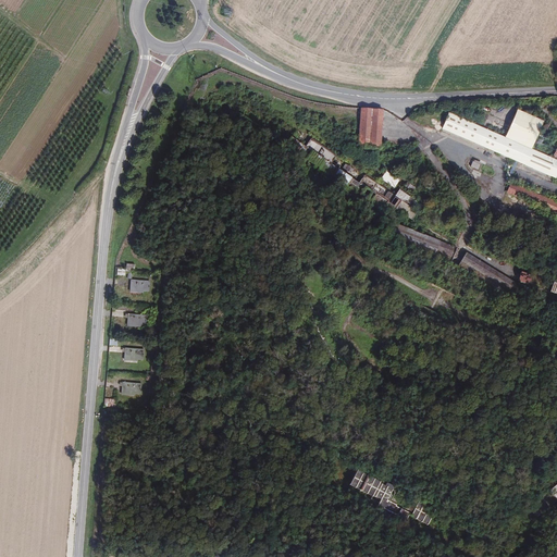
[(384,110),(360,108),(358,143),(381,146),(384,110)]
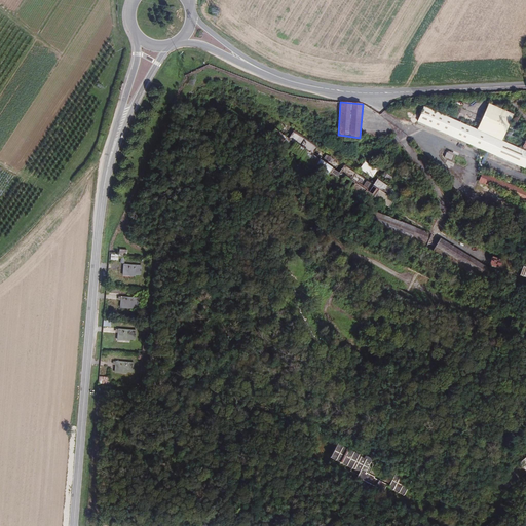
[(488,104),(477,130),(502,142),(514,115),(488,104)]
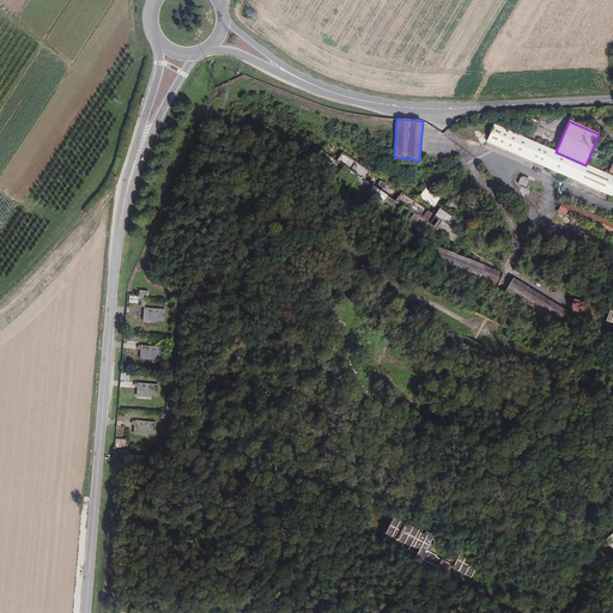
[(556,152),(493,125),(486,143),(612,198),(612,193),(612,177),(607,175),(586,165),(556,152)]
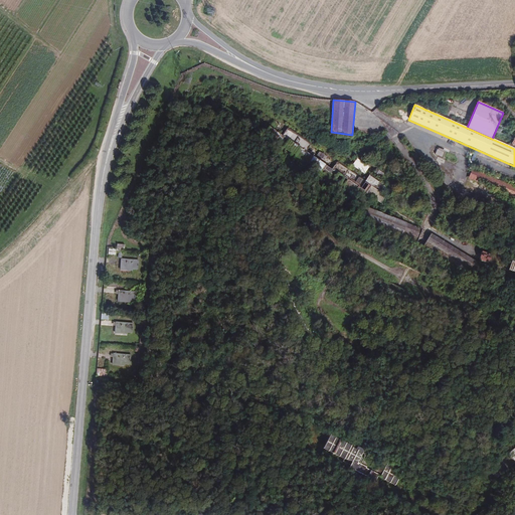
[(283,136),(270,127),(265,135),(359,198),(362,192),(363,190),(332,169),(306,152),(283,136)]
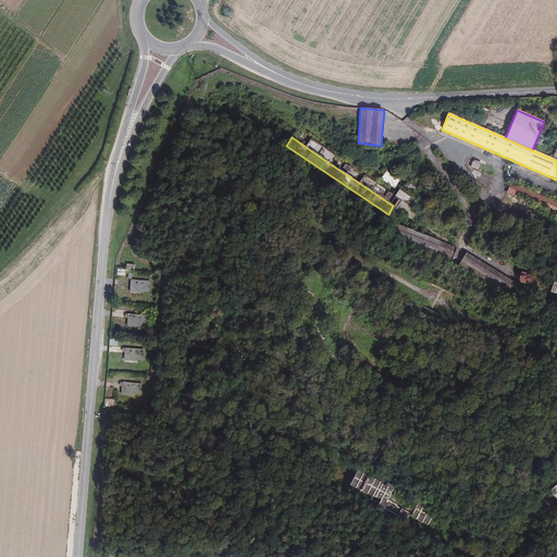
[(310,138),(306,147),(331,164),(336,156),(310,138)]
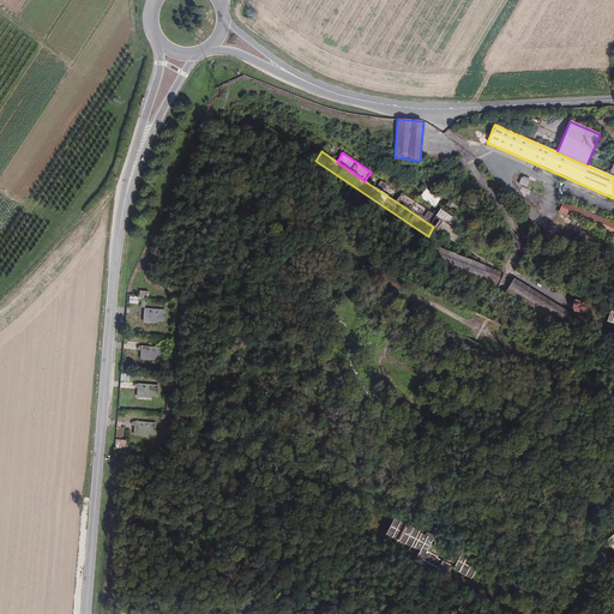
[(521,179),(518,185),(528,188),(528,190),(542,196),(546,188),(521,179)]
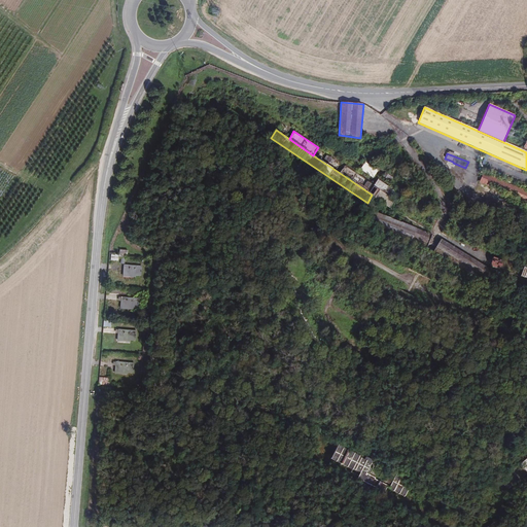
[(323,159),(331,166),(335,161),(326,154),(323,159)]
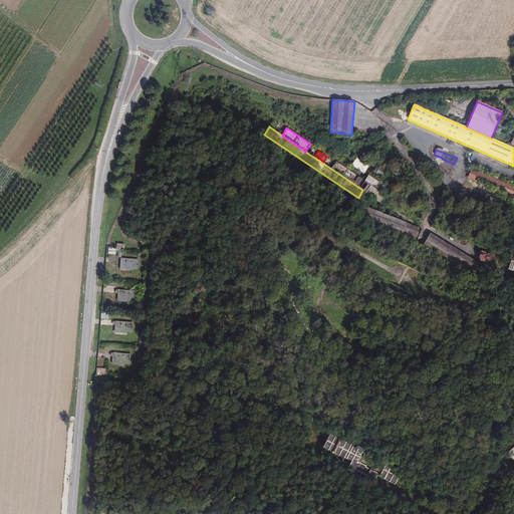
[(355,159),(351,166),(364,174),(368,167),(355,159)]
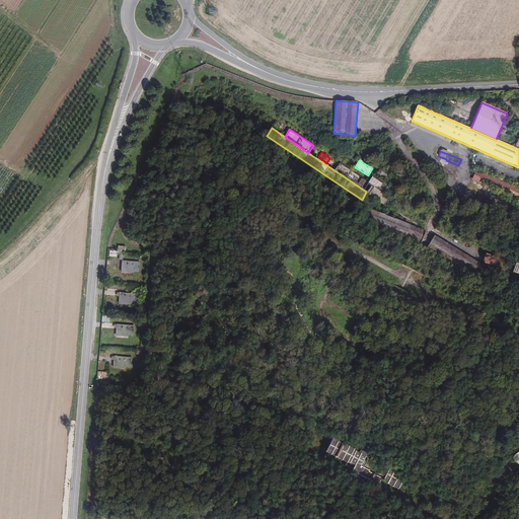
[(339,163),(335,170),(366,192),(365,194),(383,205),(388,197),(380,192),(384,186),(370,177),(368,182),(339,163)]
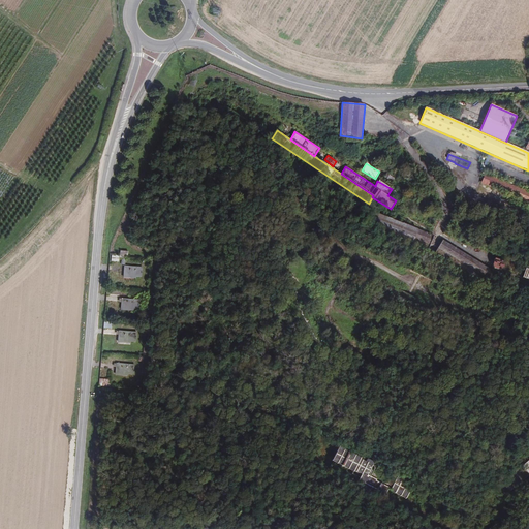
[(522,189),(485,174),(480,183),(528,203),(528,188),(523,186),(522,189)]
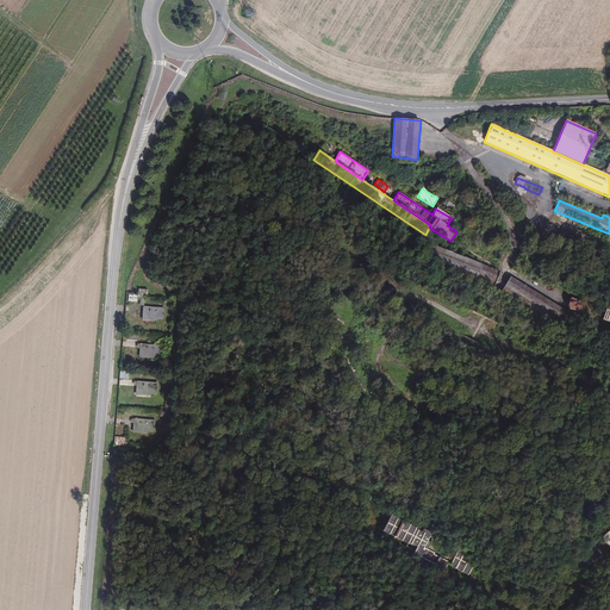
[(496,282),(500,272),(433,246),(428,257),(496,282)]
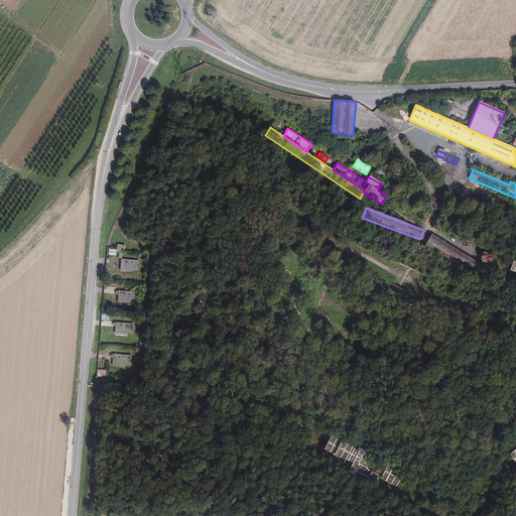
[(478,276),(483,266),(431,234),(426,244),(478,276)]
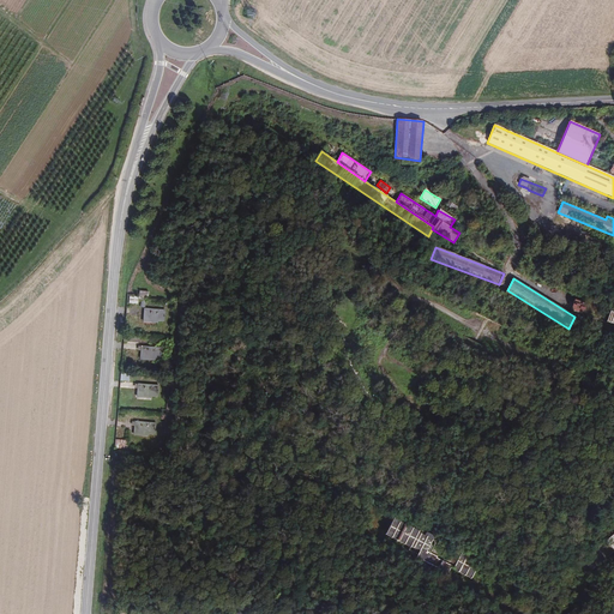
[(571,311),(583,313),(585,302),(575,300),(571,311)]
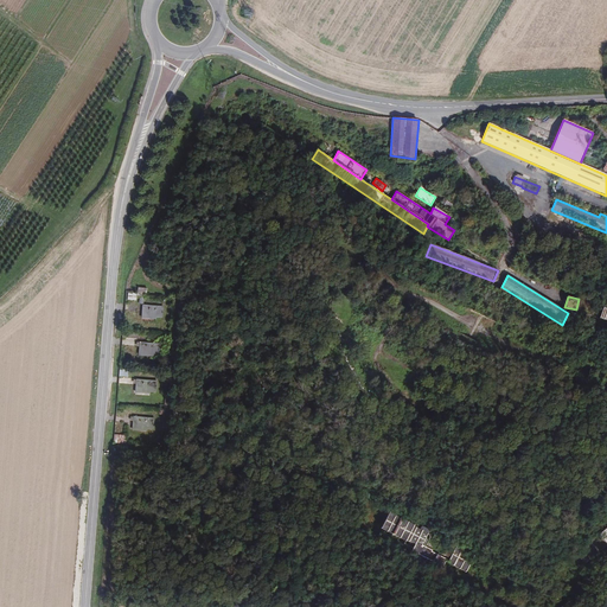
[(164,306),(142,305),(141,318),(155,320),(155,319),(163,319),(164,306)]
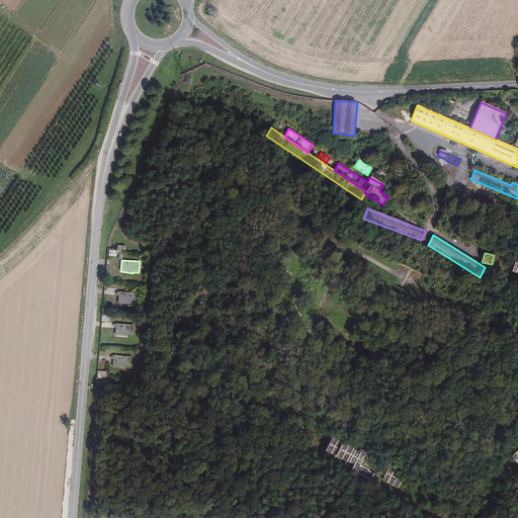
[(137,293),(118,291),(117,305),(131,306),(131,304),(136,305),(137,293)]
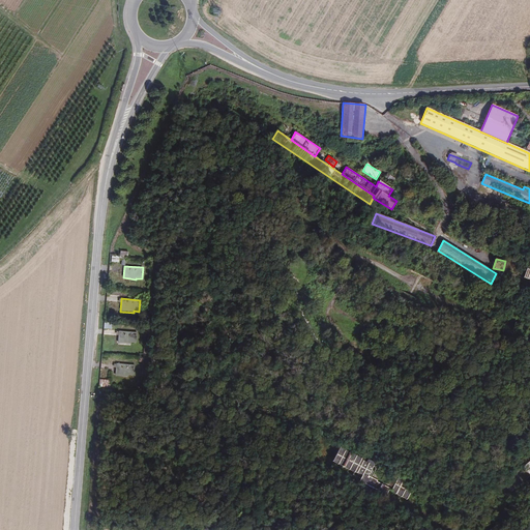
[(138,333),(118,331),(118,344),(130,345),(130,343),(137,344),(138,333)]
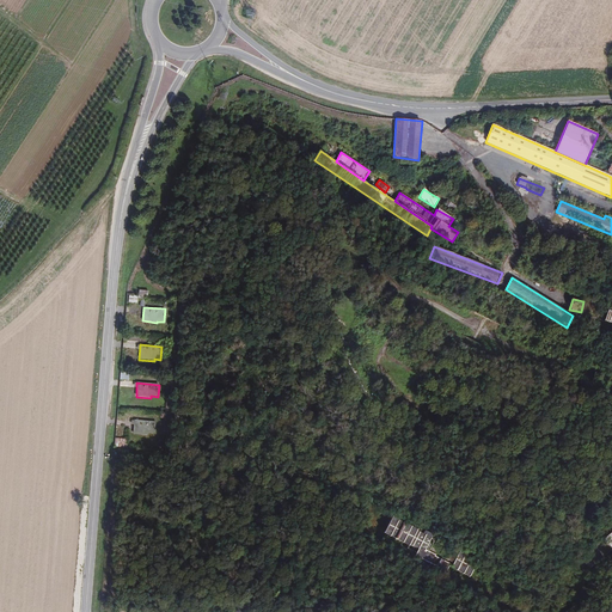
[(155,422),(134,420),(133,434),(148,436),(148,434),(154,434),(155,422)]
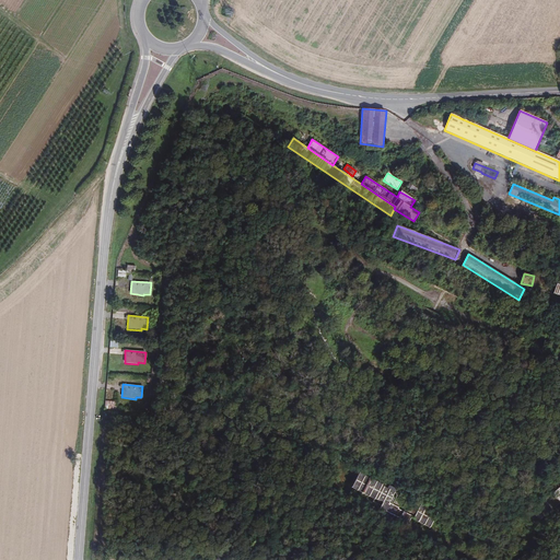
[(382,485),(358,473),(350,488),(374,500),(375,499),(382,503),(380,509),(407,524),(411,516),(397,510),(397,508),(387,503),(395,489),(387,486),(386,489),(381,486),(382,485)]
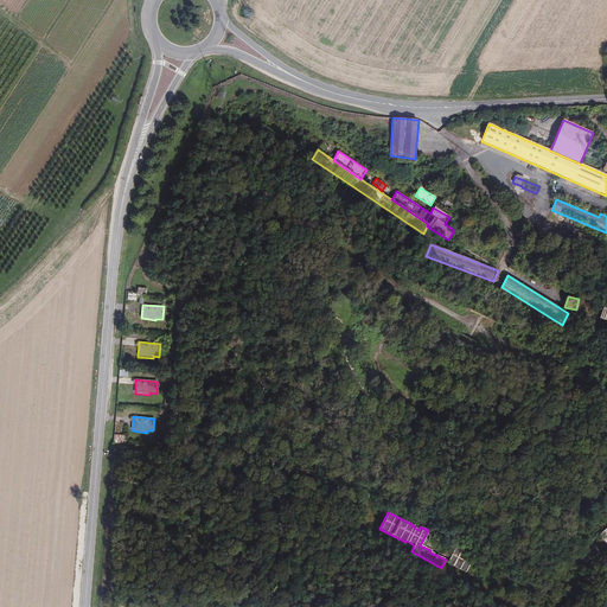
[(473,555),(454,545),(446,563),(465,573),(473,555)]
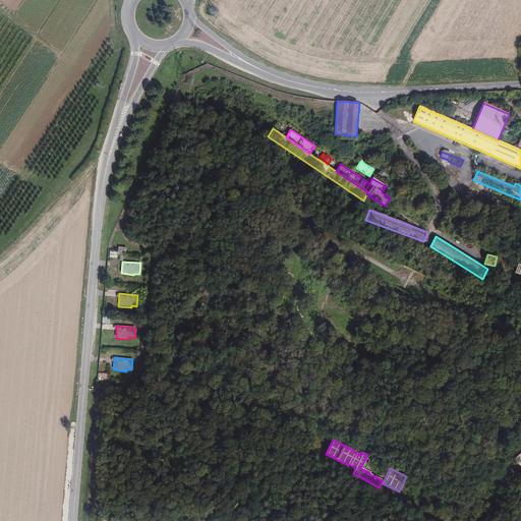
All buildings are outlined.
